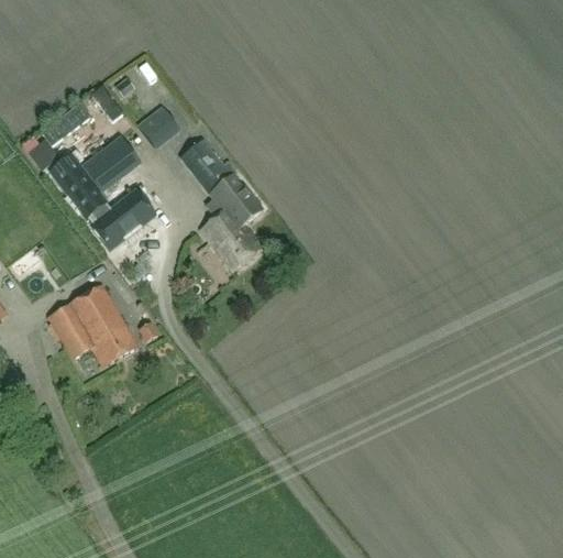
[(132,87),(125,77),(114,86),(122,95),(132,87)]
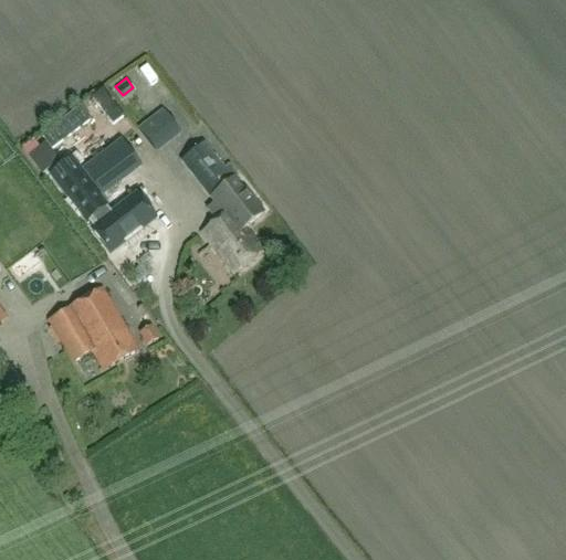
[(101,114),(115,99),(102,85),(87,98),(101,114)]
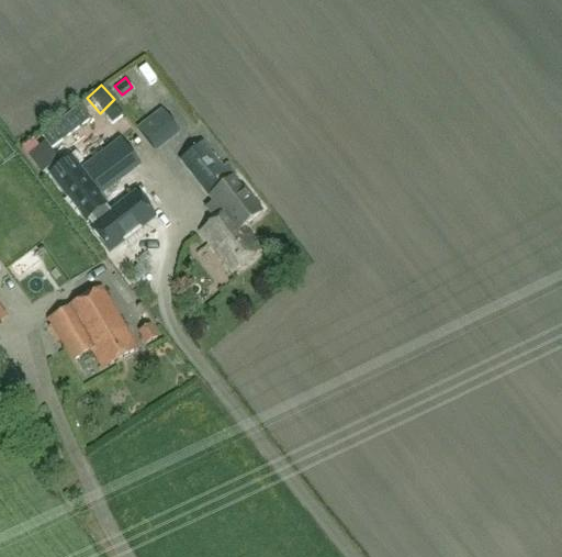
[(167,99),(142,118),(147,126),(173,108),(167,99)]
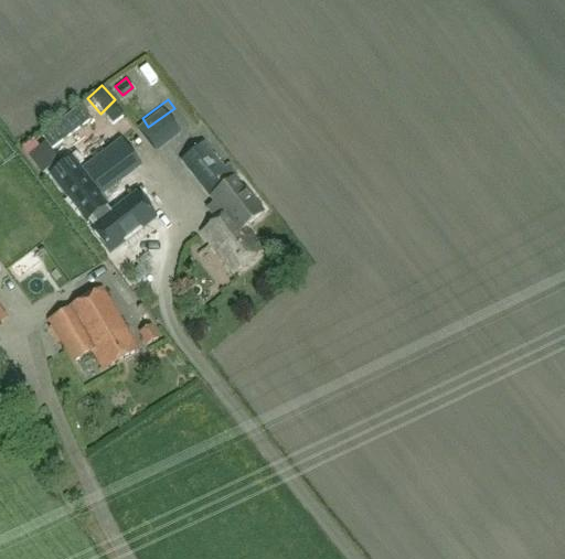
[(160,143),(187,128),(177,110),(149,127),(160,143)]
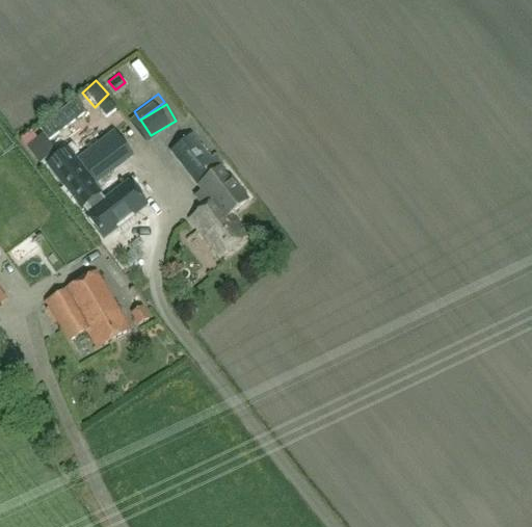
[(21,136),(27,143),(37,135),(31,128),(21,136)]
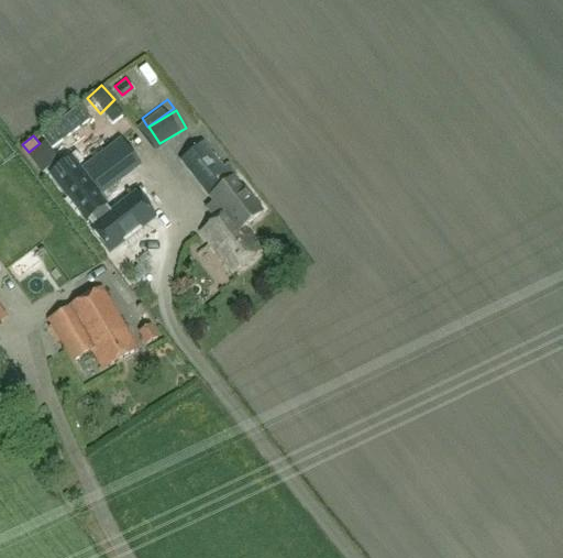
[(140,162),(121,138),(112,143),(109,139),(78,163),(101,192),(140,162)]
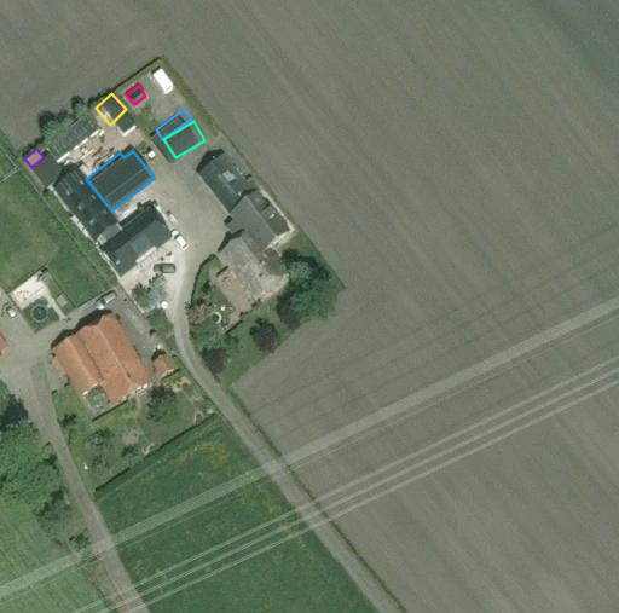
[(247,180),(227,155),(225,152),(197,173),(232,218),(224,224),(235,237),(219,250),(254,295),(287,270),(266,244),(287,229),(268,206),(267,207),(256,192),(261,189),(253,175),(247,180)]
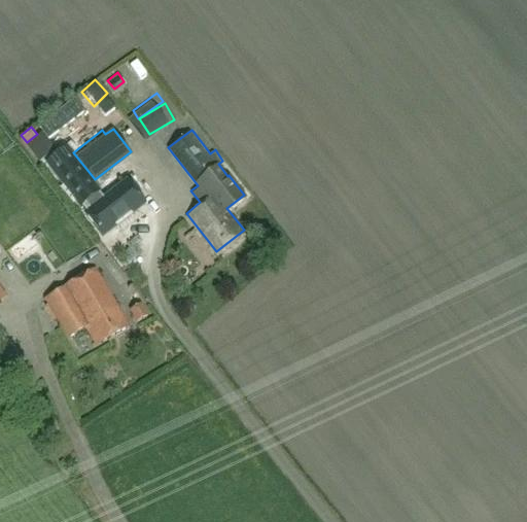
[(127,177),(105,194),(95,179),(73,152),(68,144),(46,161),(102,233),(144,200),(127,177)]
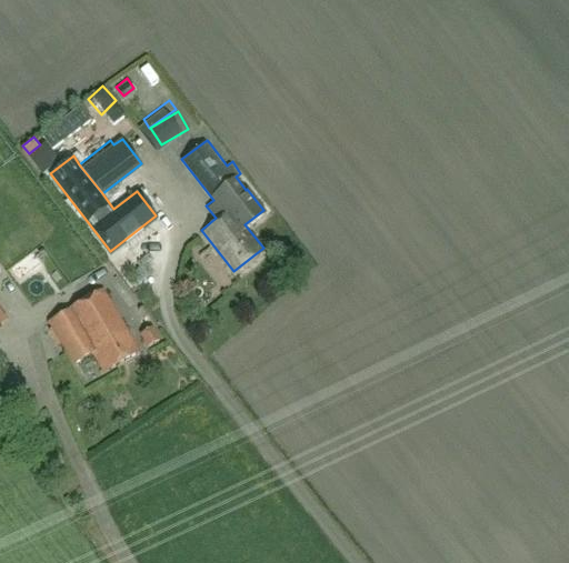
[(0,287),(16,274),(3,260),(0,261),(0,287)]
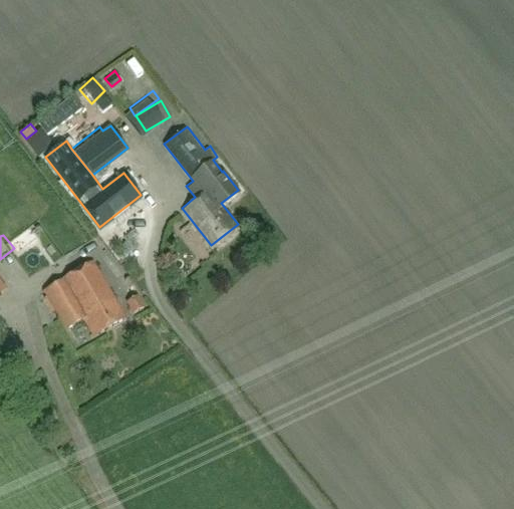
[(126,316),(94,260),(44,288),(66,326),(83,316),(94,335),(126,316)]
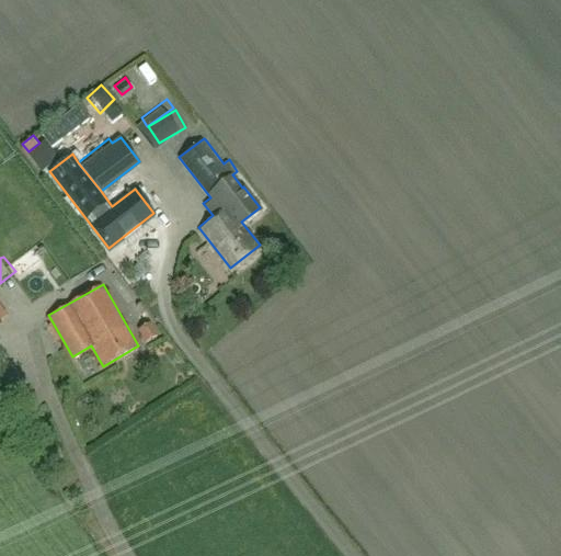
[(0,309),(2,313),(13,306),(1,287),(0,287),(0,309)]
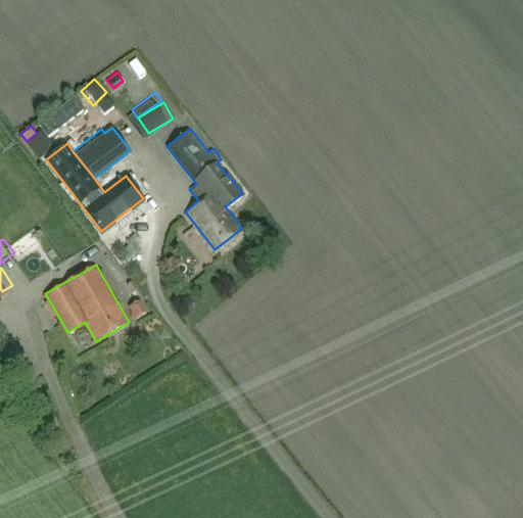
[(139,301),(129,307),(135,319),(145,313),(139,301)]
